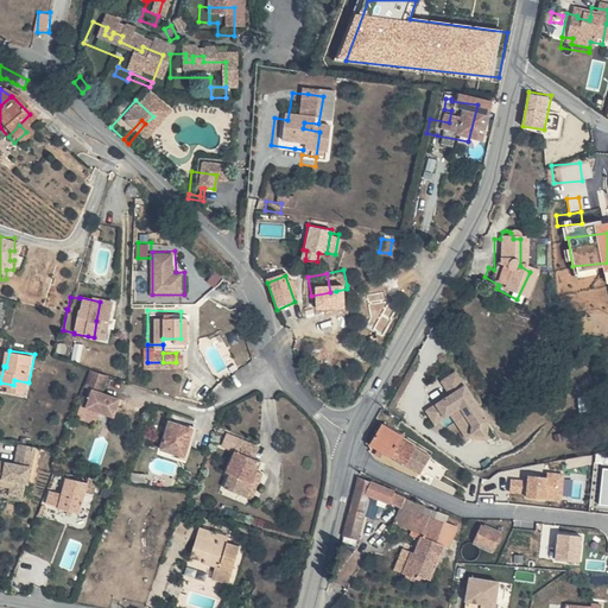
[(95,373),(77,368),(71,385),(80,387),(75,406),(86,409),(103,413),(108,394),(90,390),(95,373)]
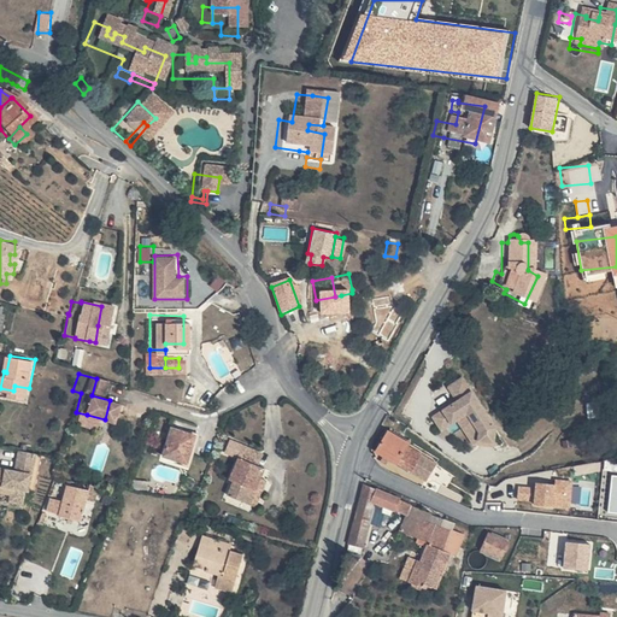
[(451,385),(439,395),(448,406),(460,395),(451,385)]
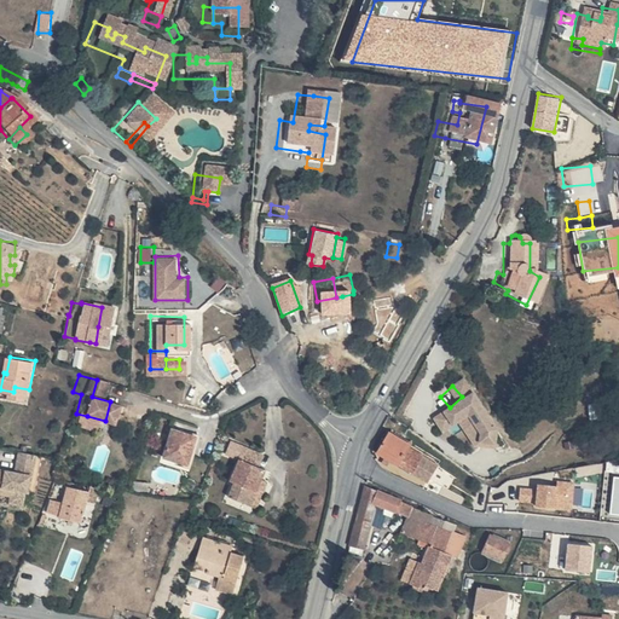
[(29,389),(15,387),(13,392),(12,398),(27,400),(29,389)]
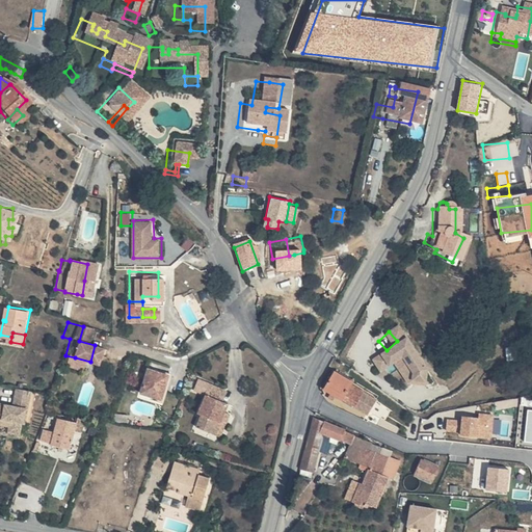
[(387,350),(369,366),(378,376),(390,365),(398,357),(411,372),(410,380),(424,381),(423,369),(397,341),(387,350)]
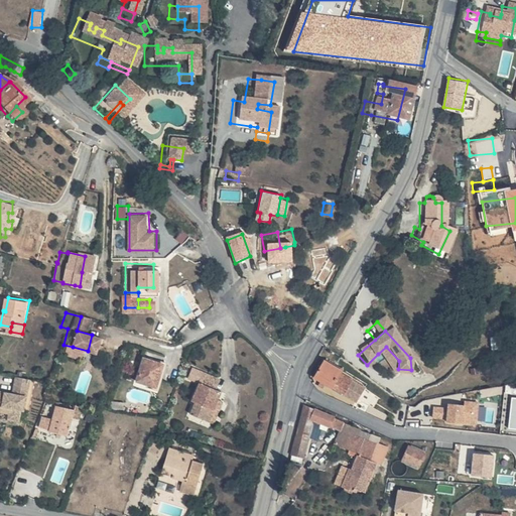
[(88,351),(73,347),(72,352),(86,356),(88,351)]
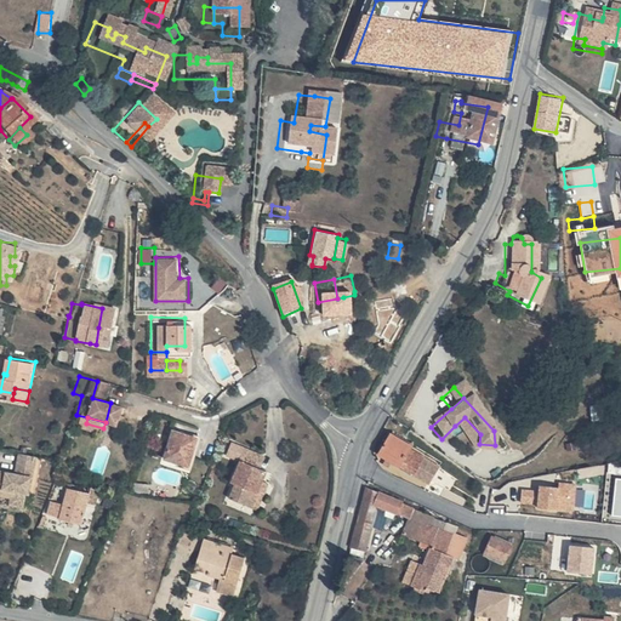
[(465,417),(455,426),(474,448),(479,444),(480,434),(465,417)]
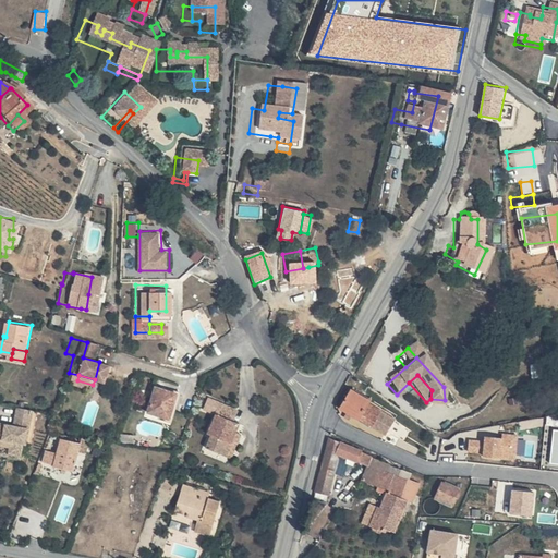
[(179,391),(157,385),(149,410),(171,417),(179,391)]
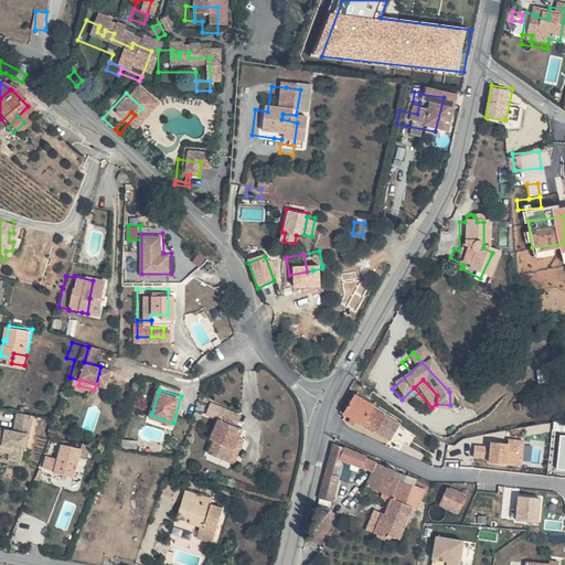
[(392,426),(347,400),(343,404),(341,403),(337,411),(344,416),(349,419),(384,439),(392,426)]
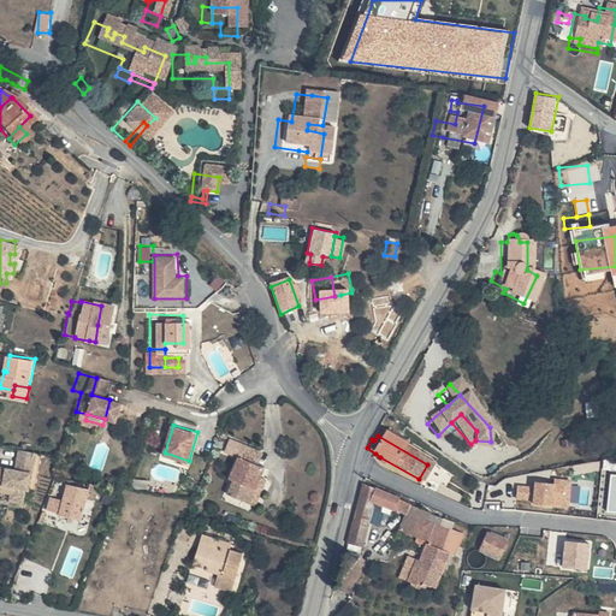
[(240,452),(255,456),(260,445),(242,438),(236,451),(240,452)]
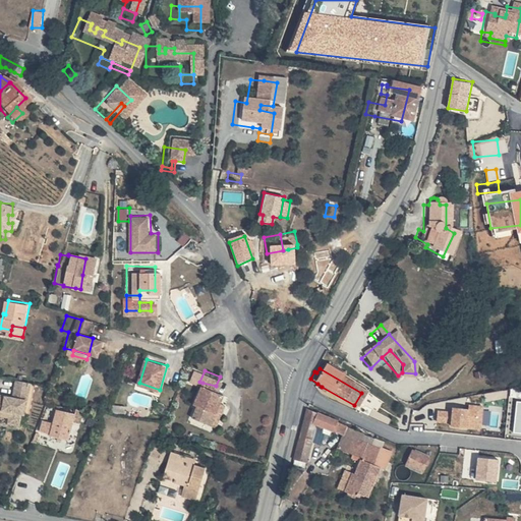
[(25,414),(27,402),(21,401),(27,382),(16,380),(13,397),(0,395),(0,414),(4,415),(10,416),(10,422),(20,423),(21,414),(25,414)]
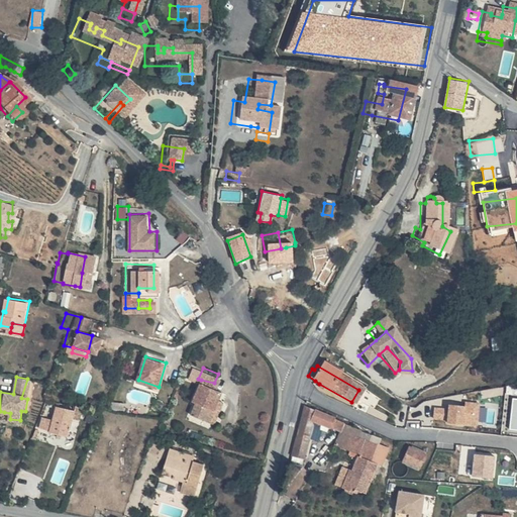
[(31,379),(27,379),(21,398),(27,399),(31,379)]
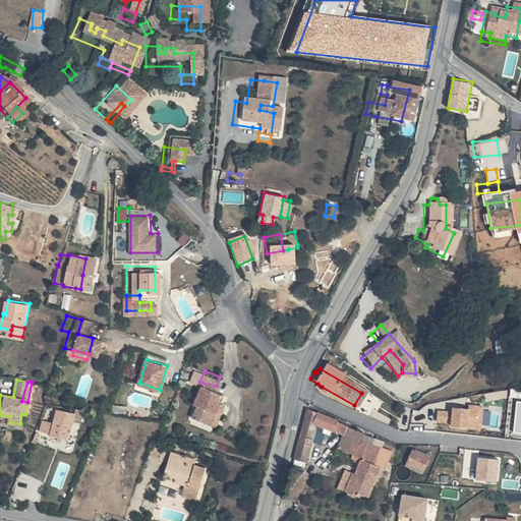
[(215,388),(216,386),(203,383),(195,401),(198,403),(194,414),(207,419),(215,397),(218,389),(215,388)]
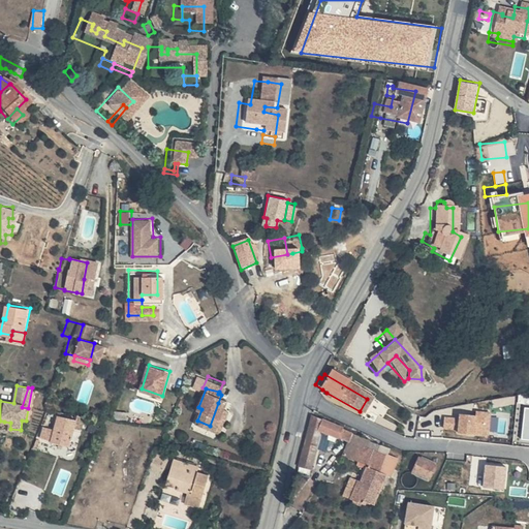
[(222,405),(218,403),(210,426),(214,428),(222,405)]
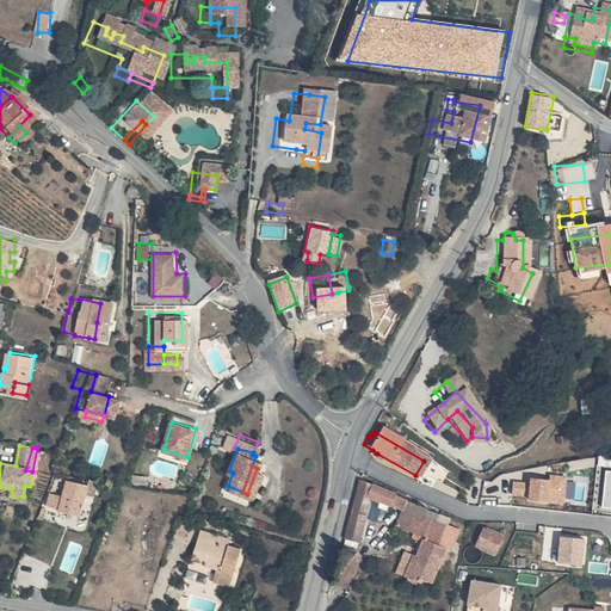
[(565,504),(569,477),(534,471),(529,498),(565,504)]
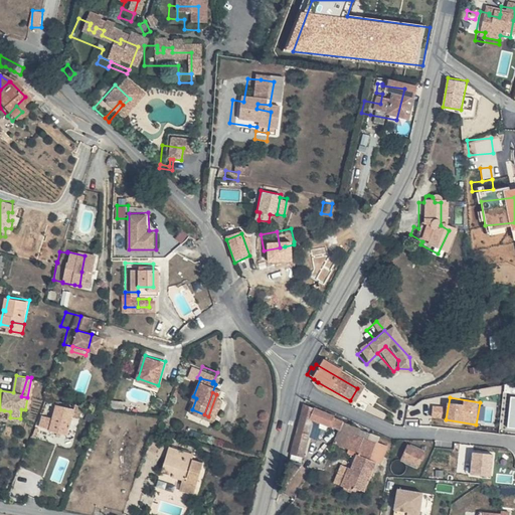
[(75,406),(56,402),(53,415),(43,413),(40,425),(50,427),(50,430),(58,431),(68,433),(72,414),(82,416),(86,406),(76,404),(75,406)]
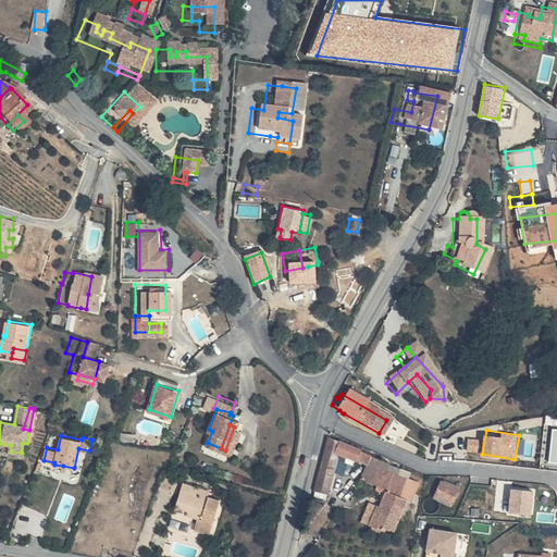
[(358,504),(357,507),(368,508),(383,466),(322,437),(309,492),(321,495),(332,453),(349,461),(344,475),(369,486),(360,505),(358,504)]
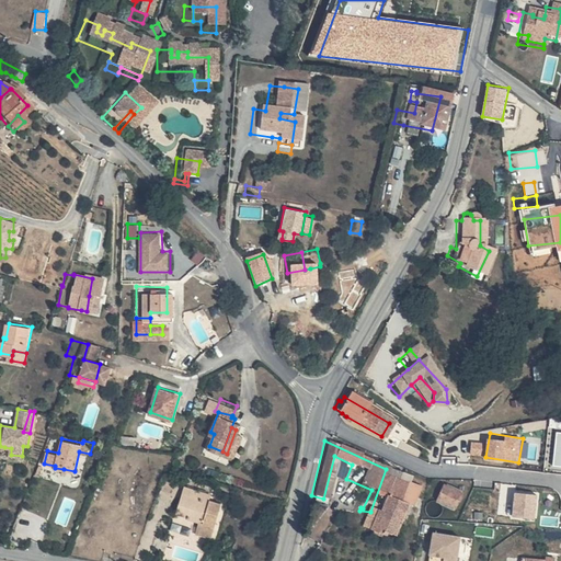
[(370,512),(359,511),(352,527),(367,535),(369,530),(378,535),(392,501),(395,500),(401,484),(395,481),(397,476),(386,469),(370,512)]
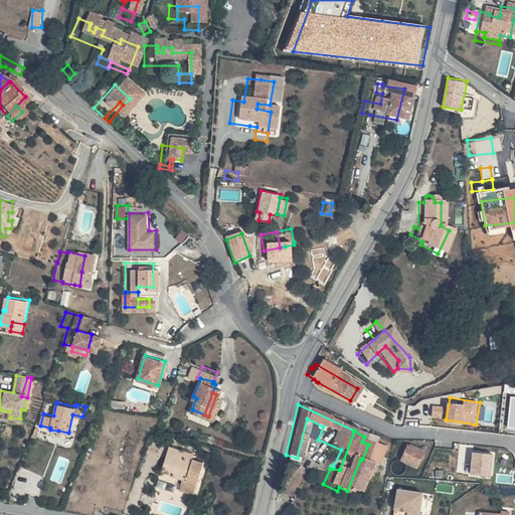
[(420,453),(405,445),(398,456),(415,464),(420,453)]
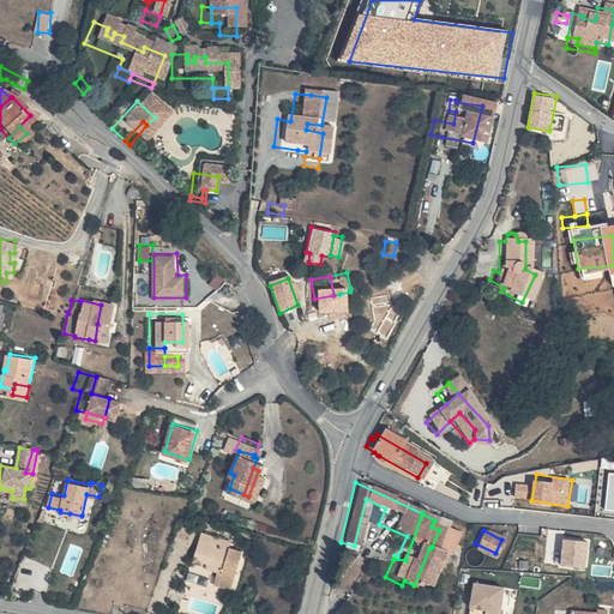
[(561,565),(588,569),(593,539),(565,535),(561,565)]
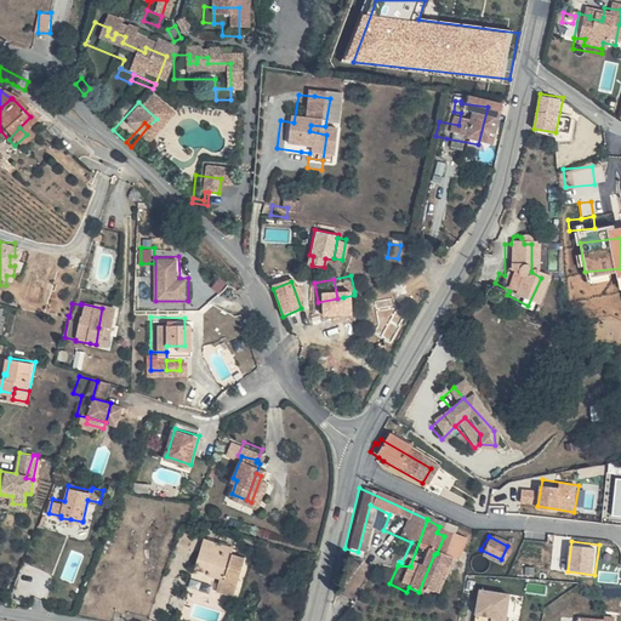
[(181,550),(169,545),(163,559),(176,564),(181,550)]
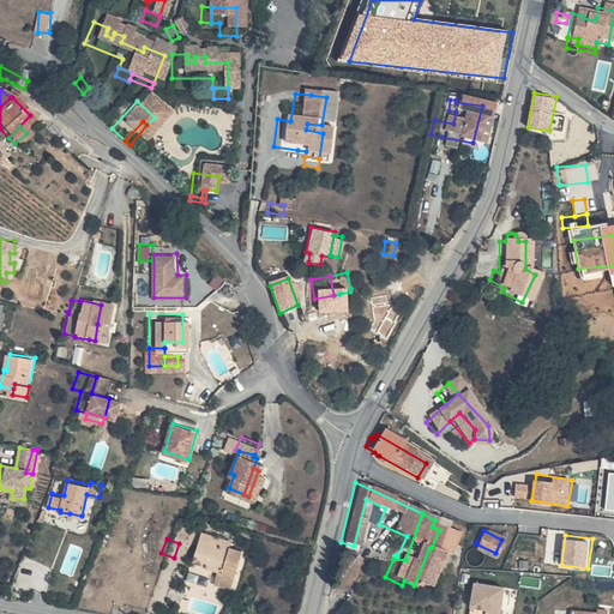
[(212,546),(194,541),(192,547),(211,553),(212,546)]
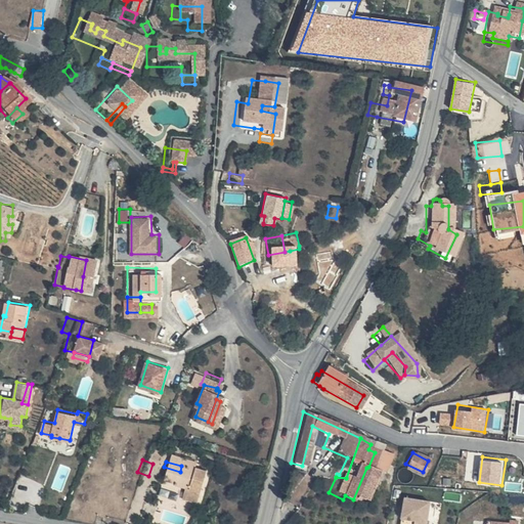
[(180,472),(164,467),(159,486),(168,490),(167,492),(179,496),(176,506),(192,510),(201,478),(191,475),(192,469),(181,466),(180,472)]
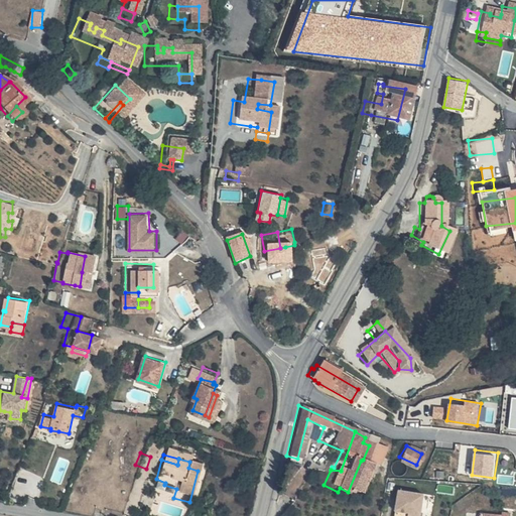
[(324,485),(331,470),(323,468),(316,482),(324,485)]
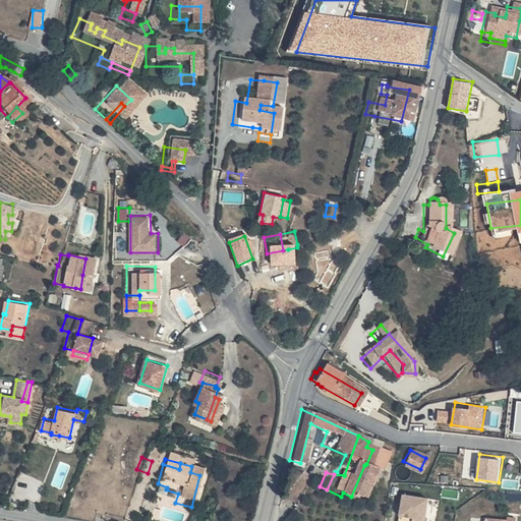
[(399,497),(394,520),(419,520),(423,502),(399,497)]
